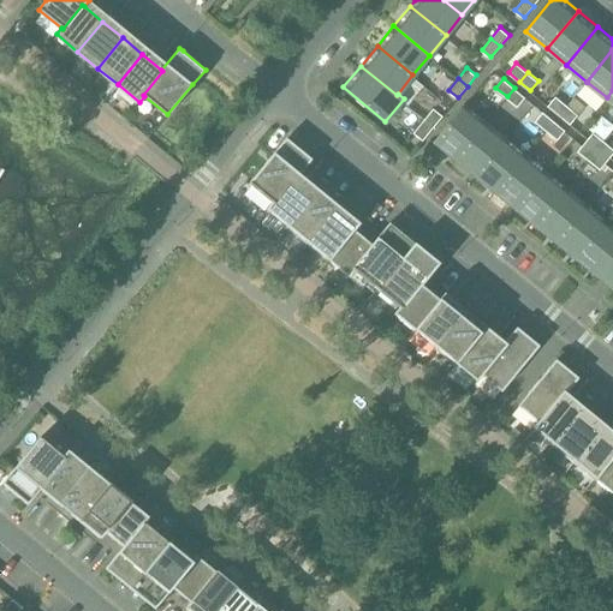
[(507,96),(518,106),(527,96),(515,88),(507,96)]
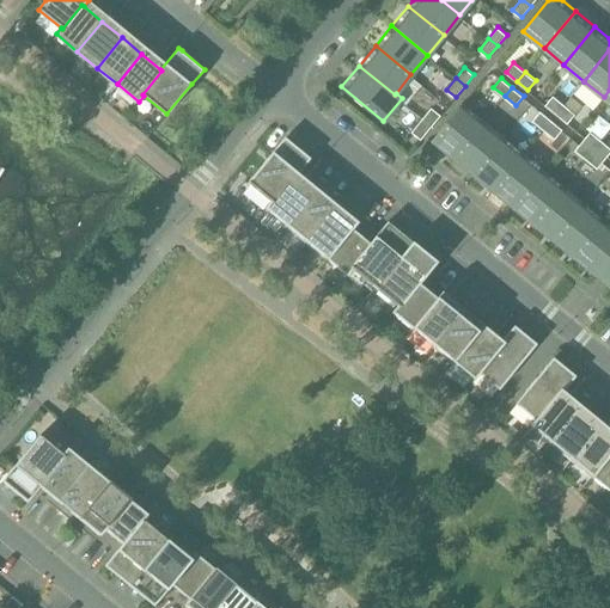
[(546,104),(557,114),(565,104),(554,94),(546,104)]
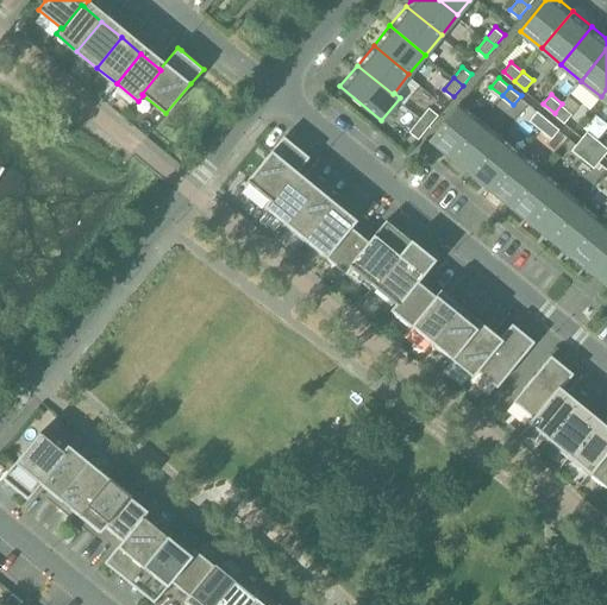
[(431,139),(452,156),(483,119),(462,101),(431,139)]
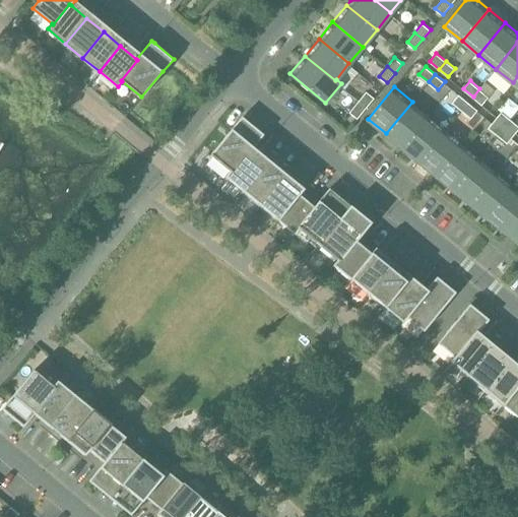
[(473,97),(482,105),(490,97),(479,88),(473,97)]
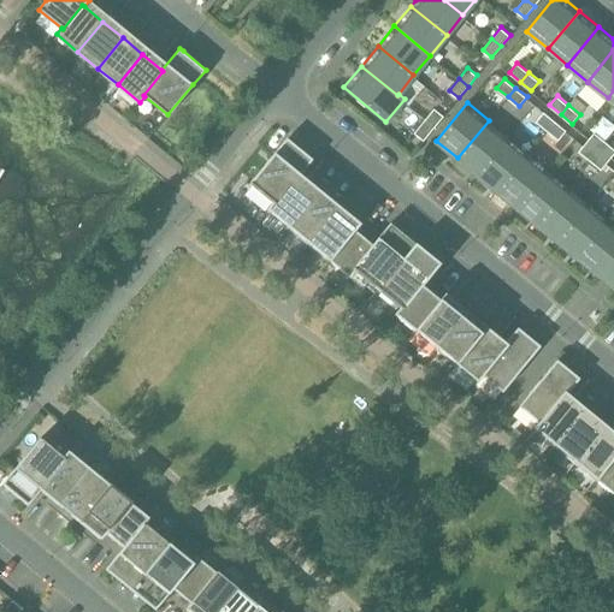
[(435,107),(425,119),(435,126),(443,117),(444,116),(435,107)]
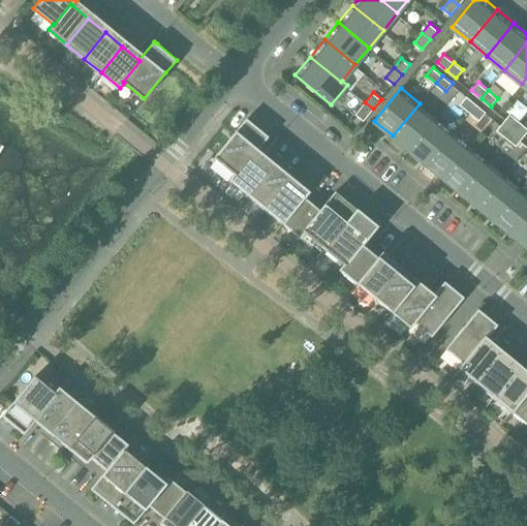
[(461,103),(470,112),(477,103),(467,95),(461,103)]
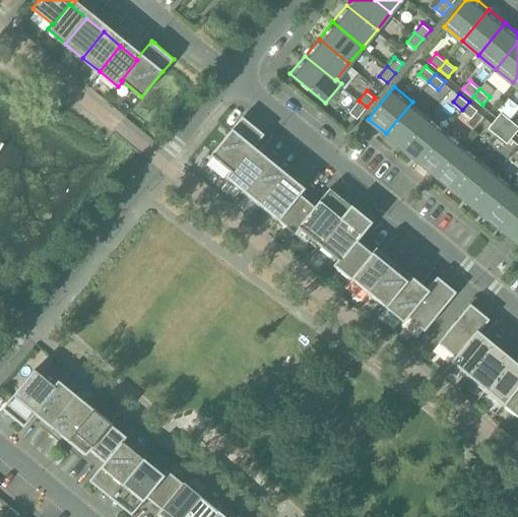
[(349,111),(358,118),(367,107),(359,101),(349,111)]
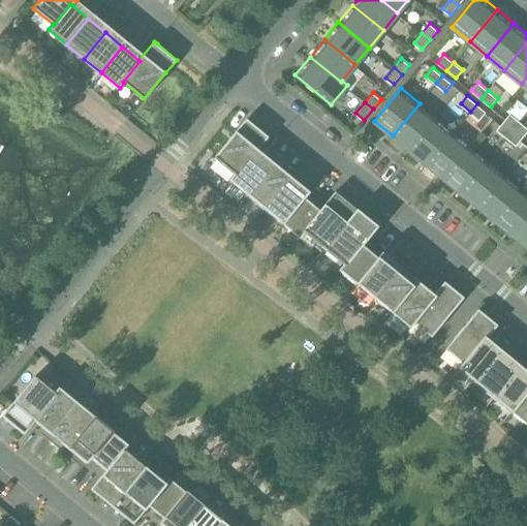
[(436,118),(420,103),(393,135),(410,150),(436,118)]
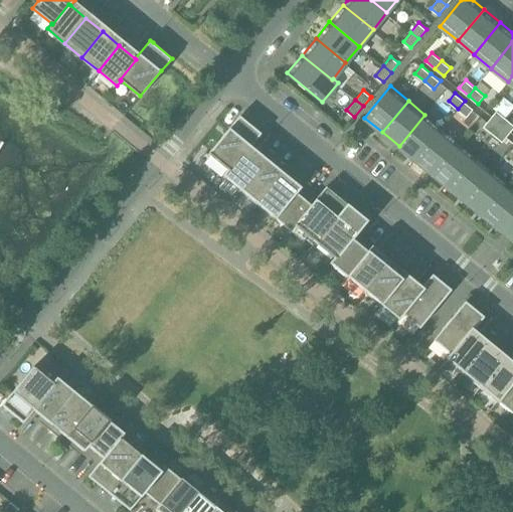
[(458,109),(467,117),(474,109),(465,101),(458,109)]
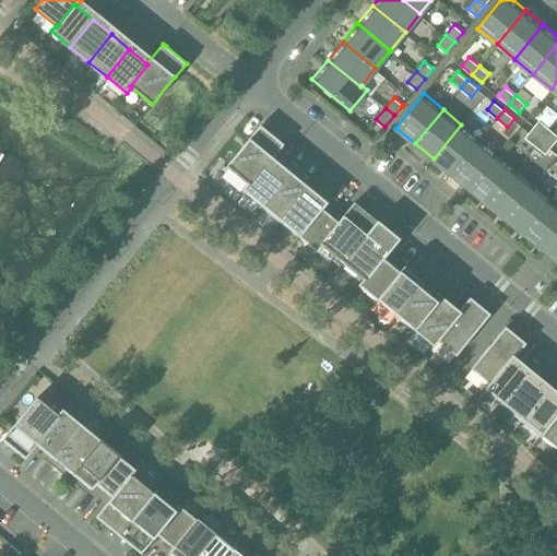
[(533,128),(543,137),(549,128),(540,119),(533,128)]
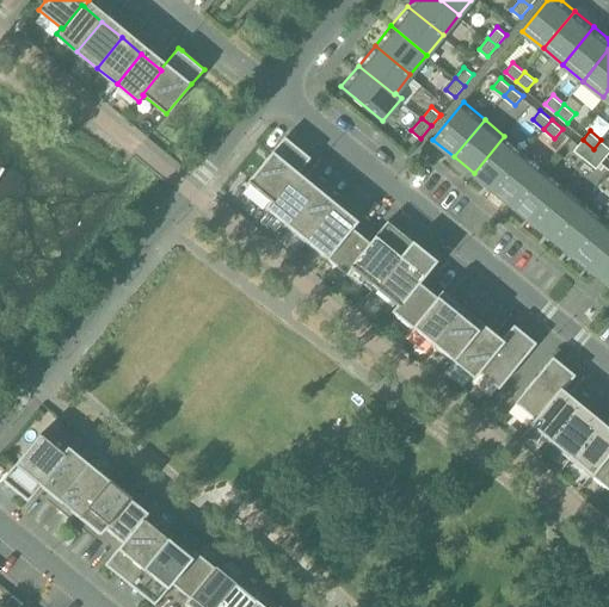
[(271,200),(272,200),(291,177),(293,178),(299,172),(311,156),(307,154),(285,136),(272,150),(247,181),(271,200)]
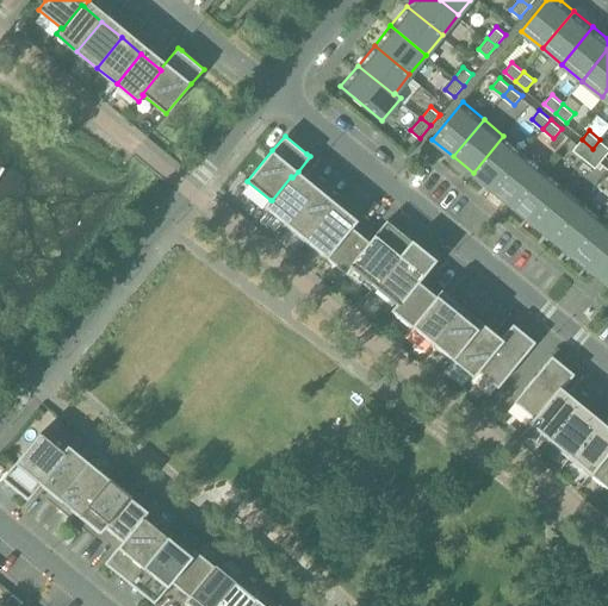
[(473,173),(492,189),(523,151),(503,136),(473,173)]
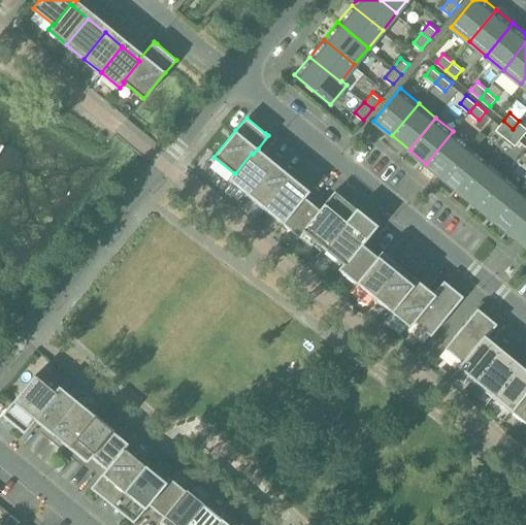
[(496,129),(506,137),(513,129),(503,121),(496,129)]
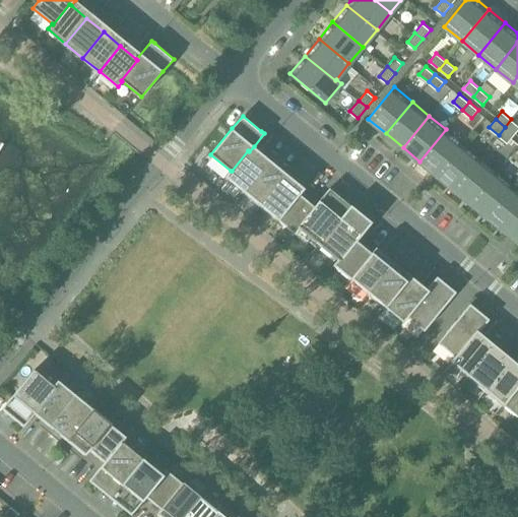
[(517,124),(511,119),(505,127),(514,134),(517,130),(517,124)]
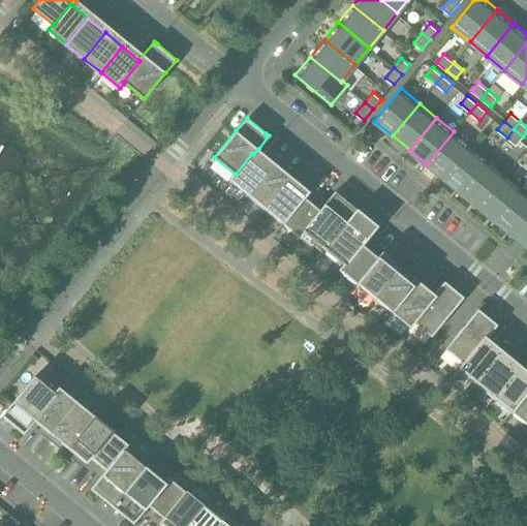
[(517,145),(523,136),(514,129),(507,137),(517,145)]
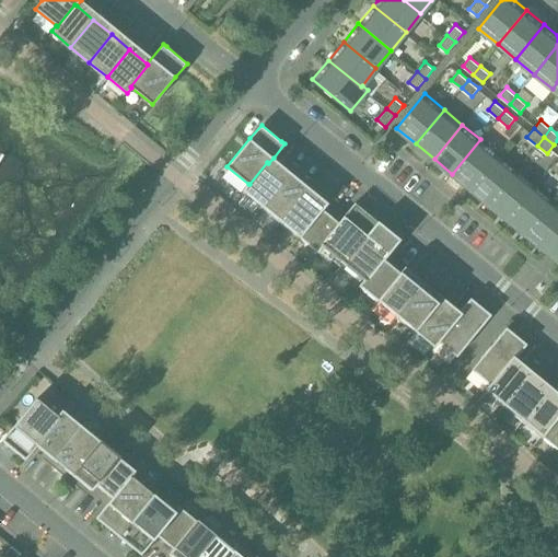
[(471,189),(499,154),(480,139),(452,174),(471,189)]
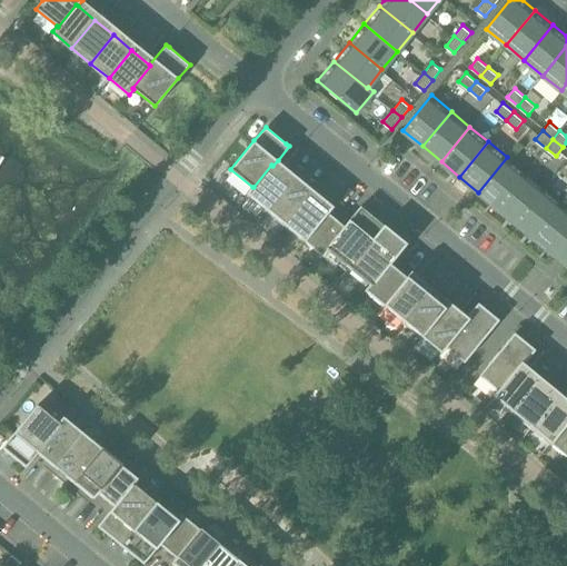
[(478,192),(497,207),(525,172),(507,157),(478,192)]
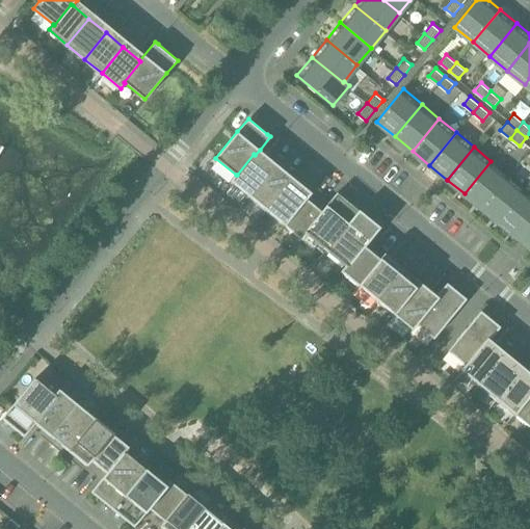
[(260,150),(255,155),(254,154),(237,175),(236,175),(231,180),(249,194),(271,168),(275,163),(260,150)]
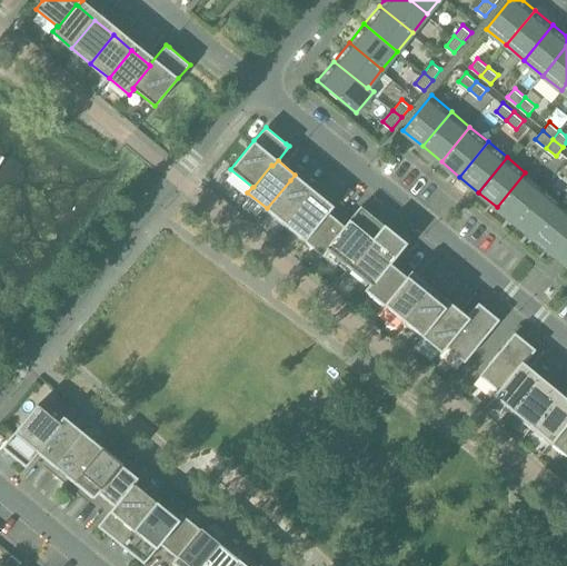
[(515,222),(544,187),(525,172),(497,207),(515,222)]
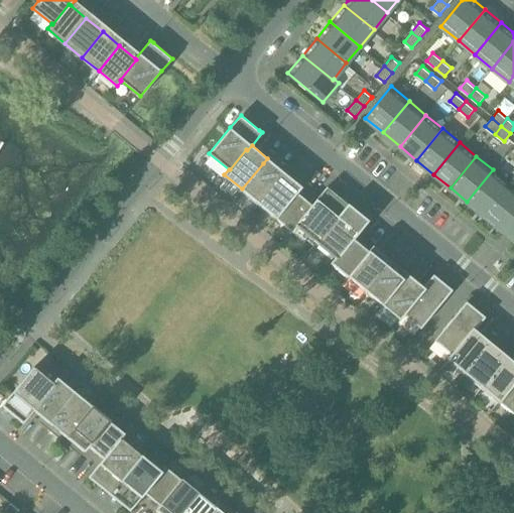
[(259,203),(280,177),(284,172),(267,158),(263,163),(242,188),(259,203)]
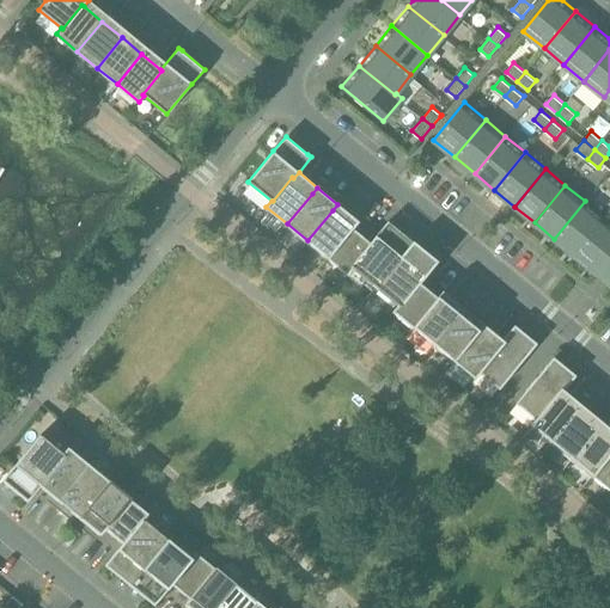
[(554,239),(574,256),(605,217),(585,201),(554,239)]
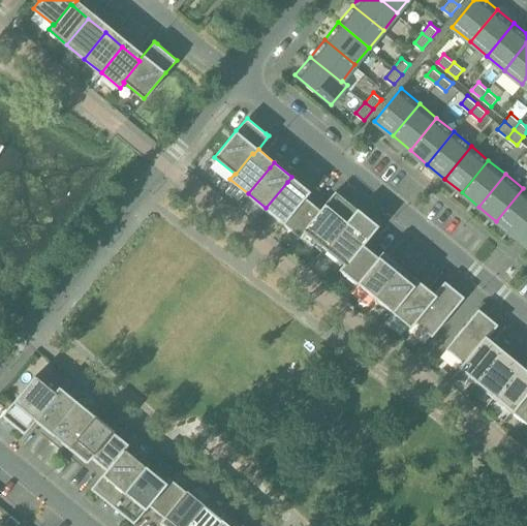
[(310,191),(291,177),(287,182),(266,208),(282,222),(304,196),(305,196),(310,191)]
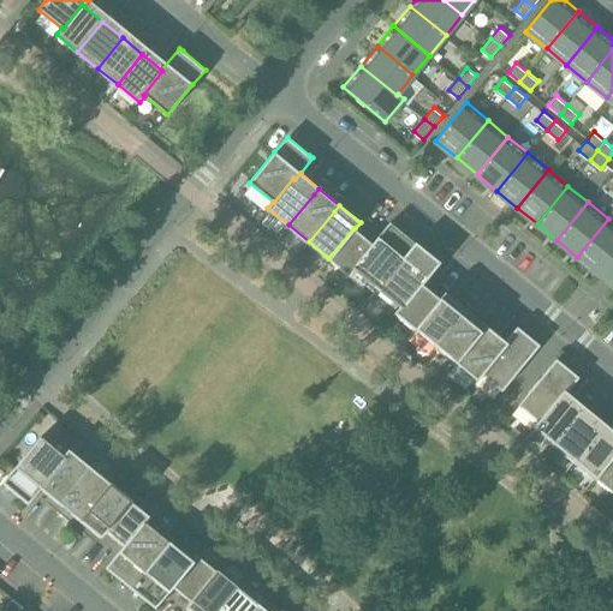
[(599,274),(612,256),(612,222),(608,219),(577,257),(599,274)]
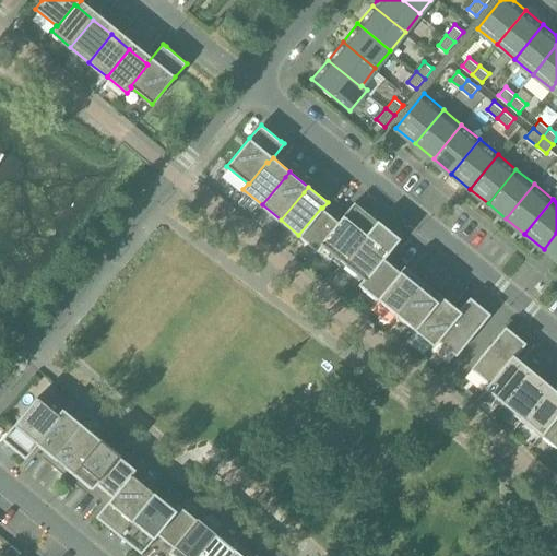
[(323,245),(343,261),(366,234),(377,220),(363,209),(354,201),(339,221),(340,222),(321,244),(323,245)]
